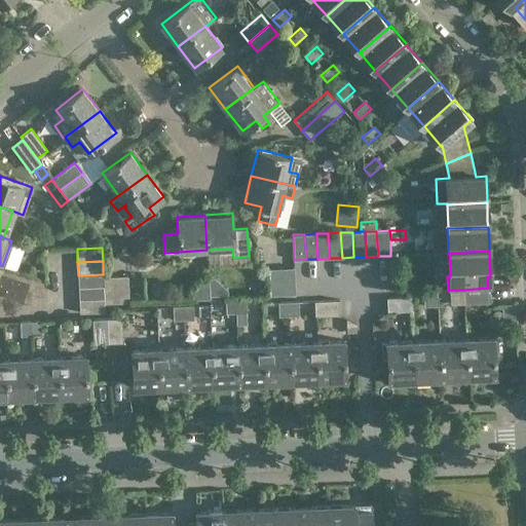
[(282,268),(283,295),(296,294),(294,267),(282,268)]
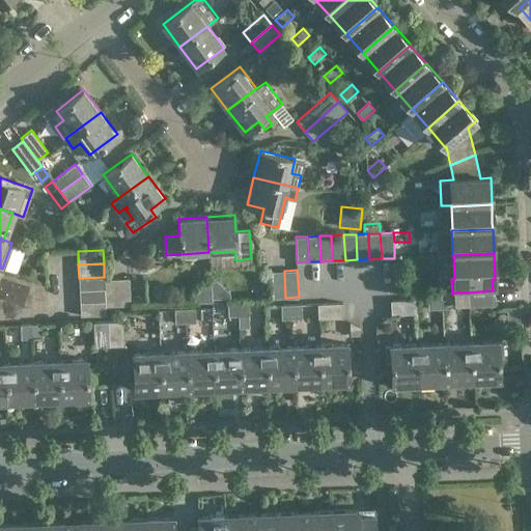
[(274,299),(285,298),(284,271),(272,272),(274,299)]
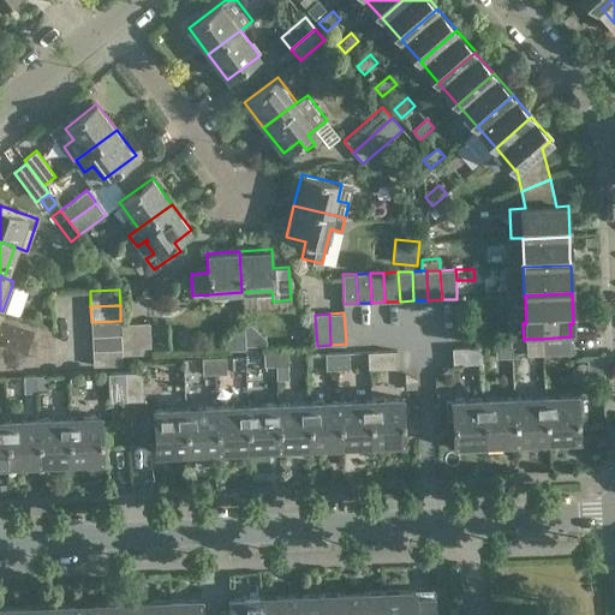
[(121,335),(120,323),(120,321),(91,322),(93,336),(121,335)]
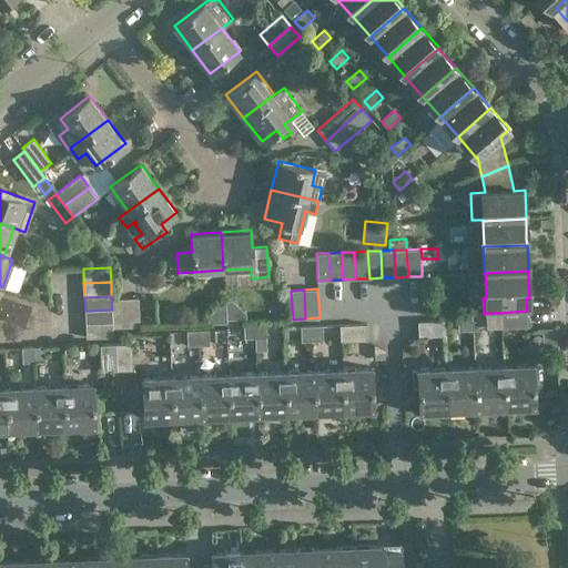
[(125,298),(127,327),(140,327),(139,297),(125,298)]
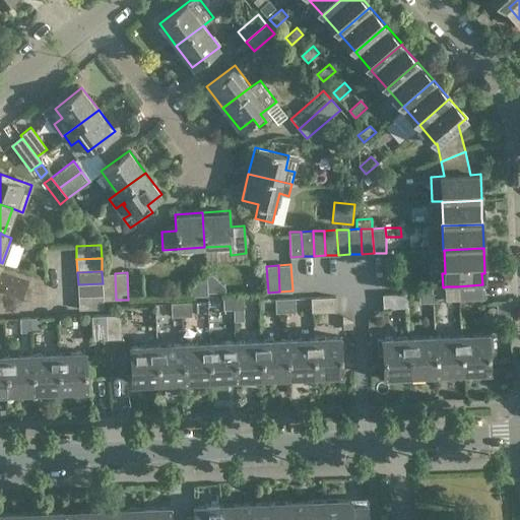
[(102,273),(103,283),(103,296),(103,301),(116,300),(115,273),(102,273)]
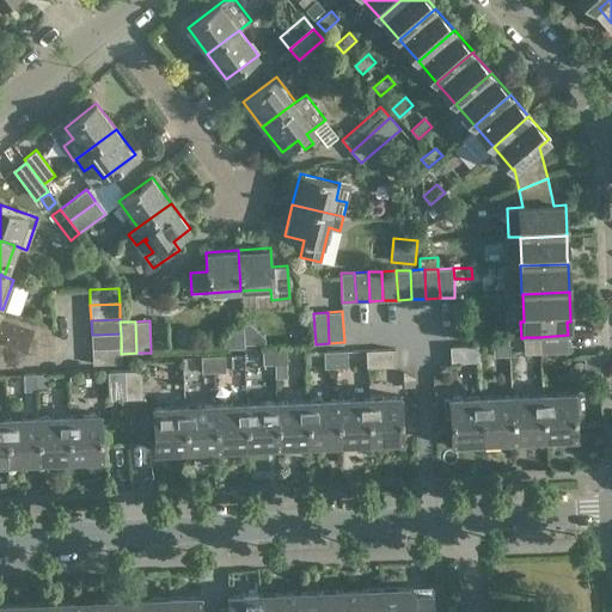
[(92,348),(121,348),(121,334),(92,335),(92,348)]
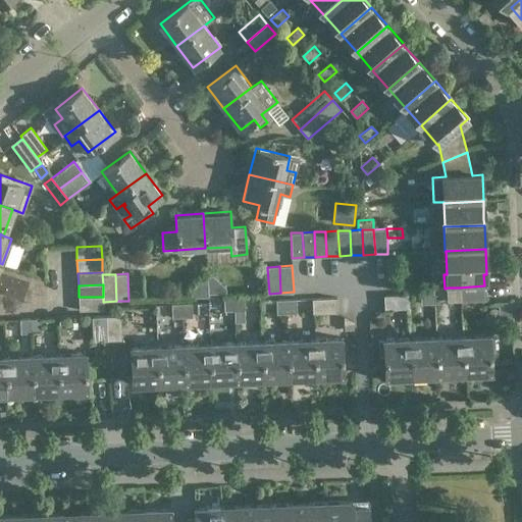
[(459,288),(460,301),(485,301),(484,285),(459,288)]
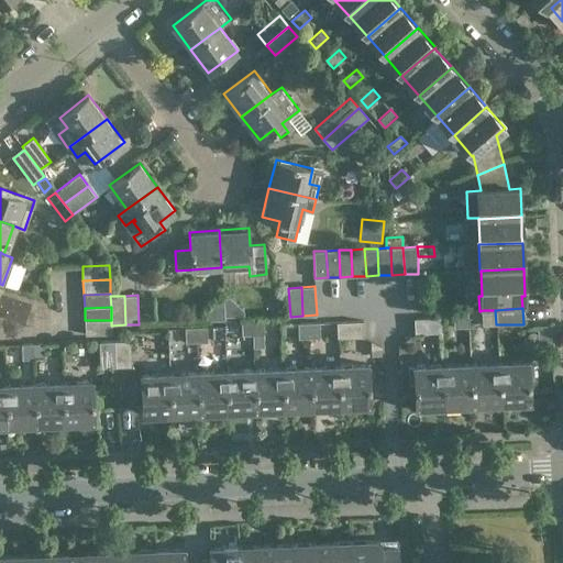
[(483,326),(496,324),(495,310),(483,310),(483,326)]
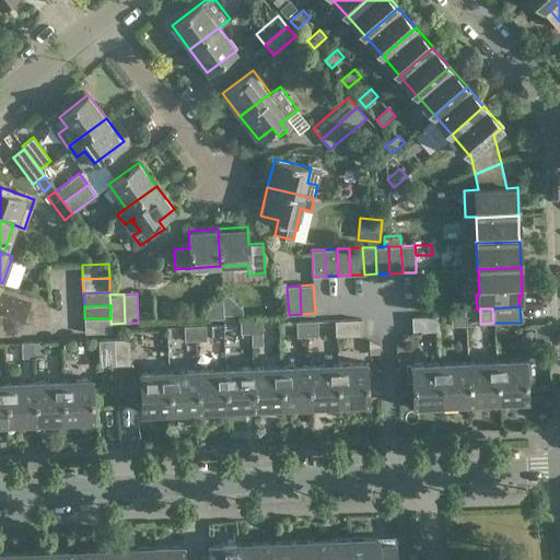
[(466,315),(451,315),(452,326),(467,325),(466,315)]
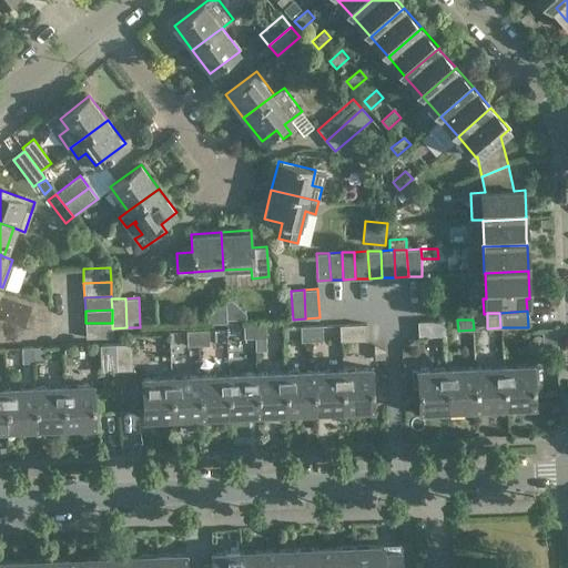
[(445,334),(445,321),(417,322),(418,336),(445,334)]
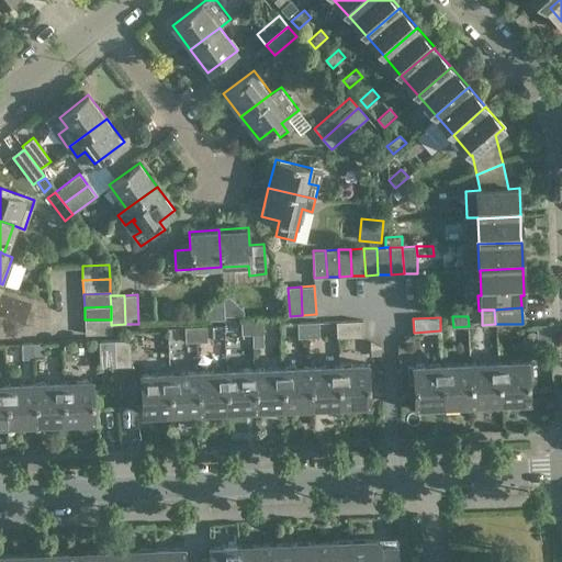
[(242,335),(253,335),(251,318),(240,319),(242,335)]
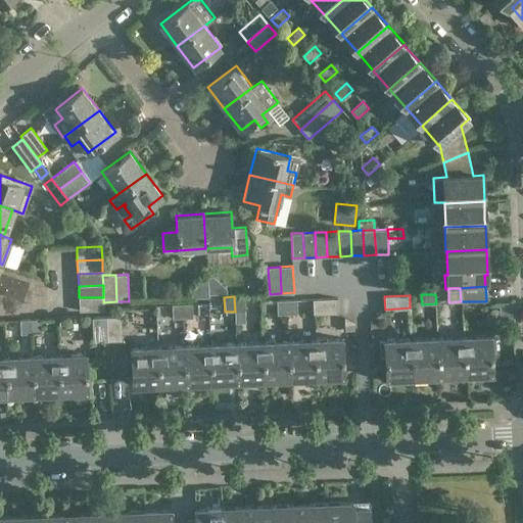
[(234,296),(235,312),(245,312),(244,296),(234,296)]
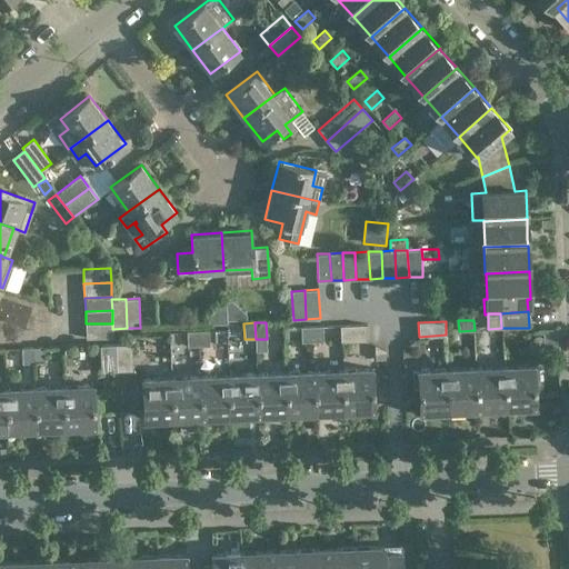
[(112,323),(86,323),(87,339),(113,338),(112,329),(112,323)]
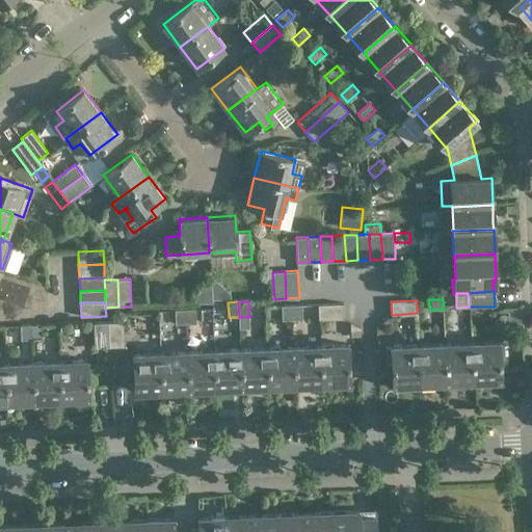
[(343,303),(318,304),(319,319),(344,318),(343,303)]
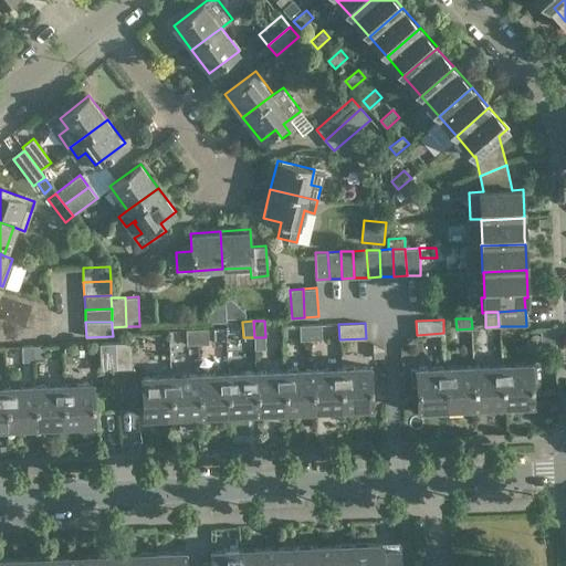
[(311,325),(311,341),(322,341),(321,324),(311,325)]
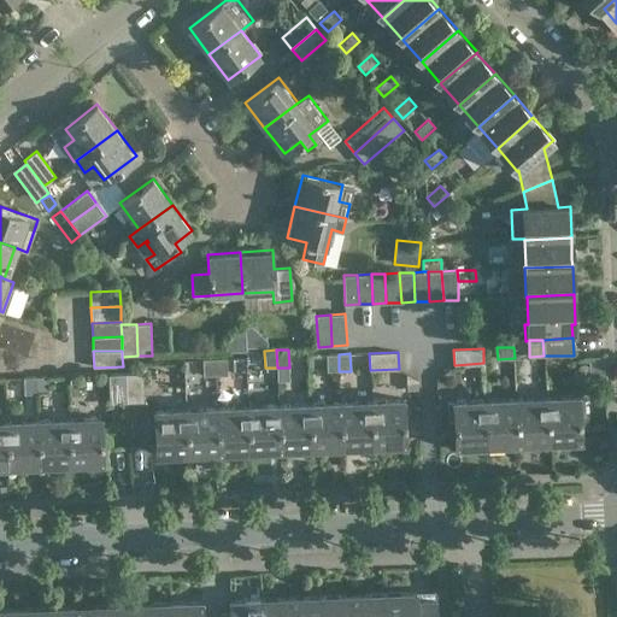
[(327,371),(339,371),(339,354),(327,354),(327,371)]
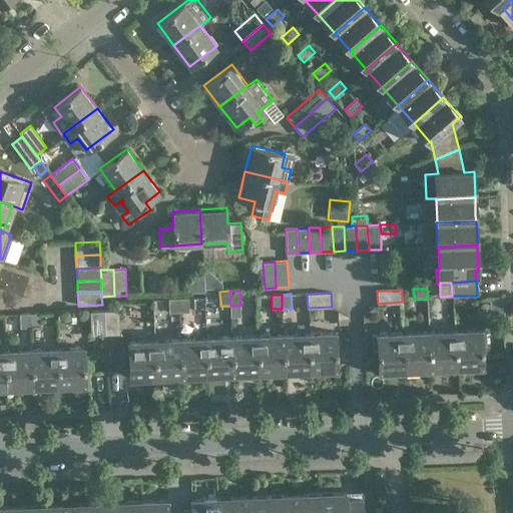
[(169,313),(179,313),(178,298),(168,299),(169,313)]
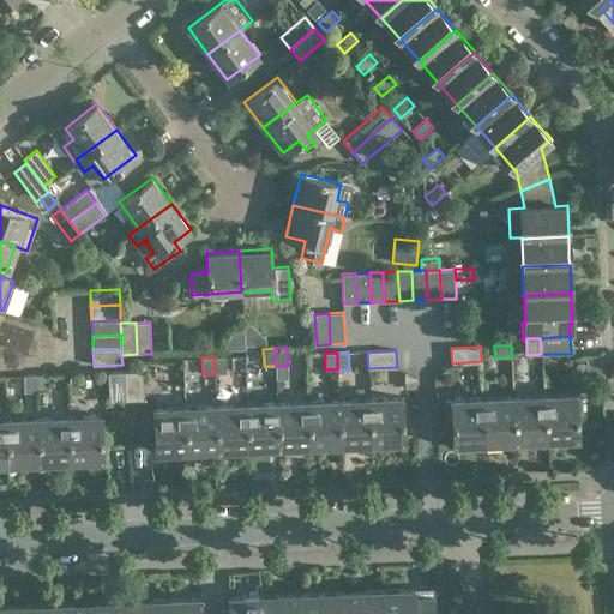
[(214,356),(215,374),(227,374),(226,356),(214,356)]
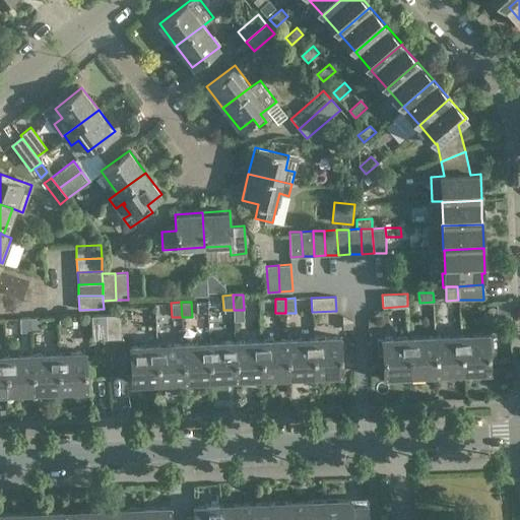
[(92,339),(107,339),(105,314),(91,315),(92,339)]
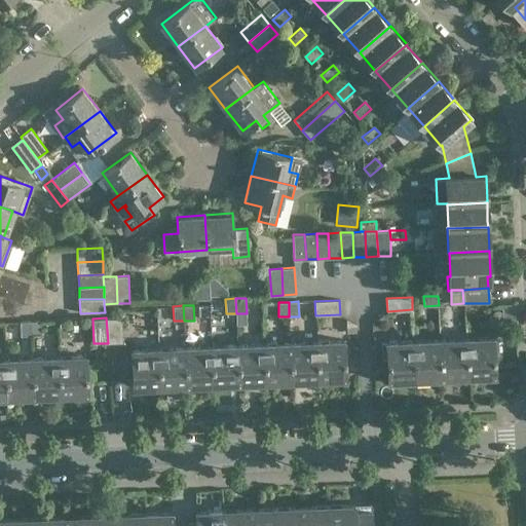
[(106,317),(108,343),(122,342),(121,317),(106,317)]
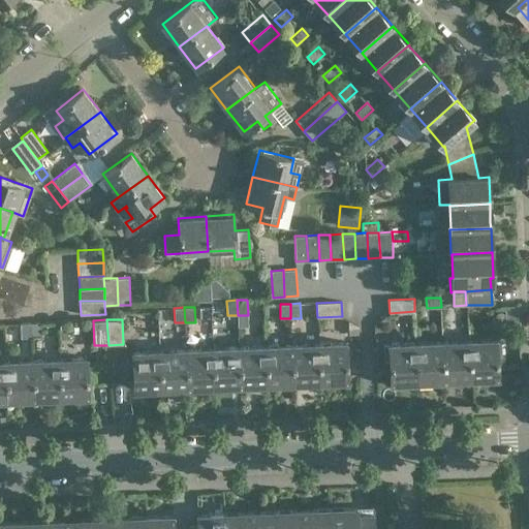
[(21,338),(31,338),(31,323),(21,323),(21,338)]
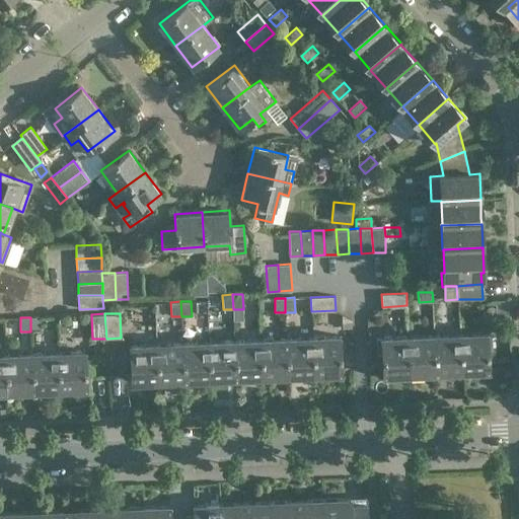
[(30,317),(30,331),(41,331),(41,317),(30,317)]
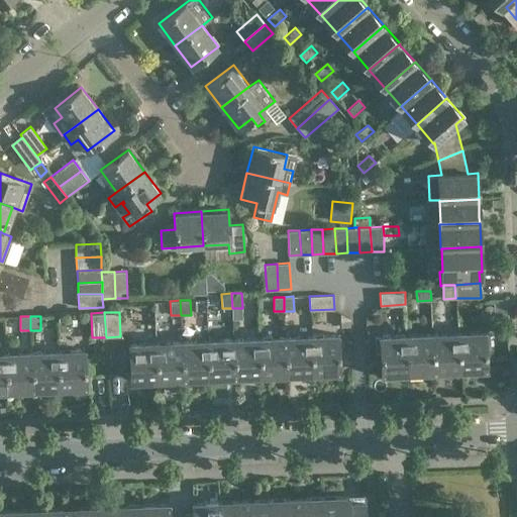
[(458,333),(459,370),(487,369),(485,332),(458,333)]
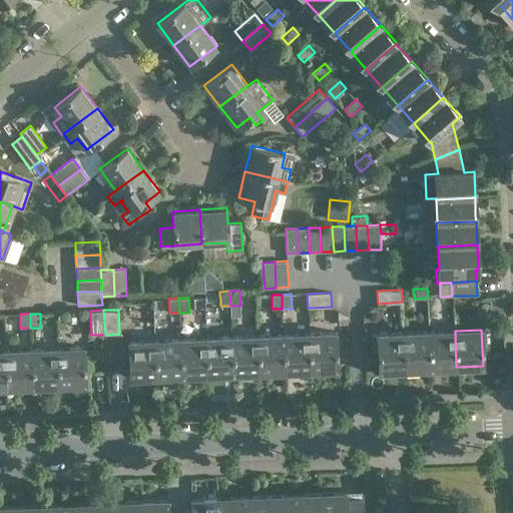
[(455,331),(429,332),(431,368),(456,367),(455,331)]
